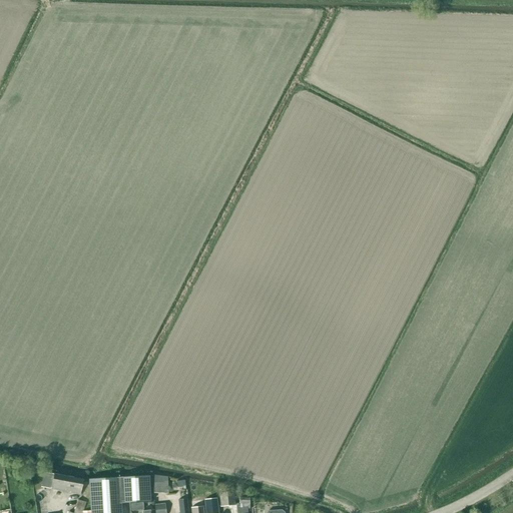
[(50,489),(80,495),(83,480),(53,474),(43,472),(40,487),(50,489)]
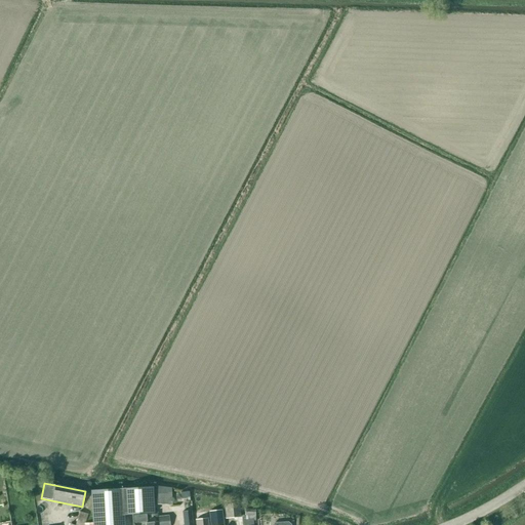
[(157,505),(171,505),(171,488),(156,486),(157,505)]
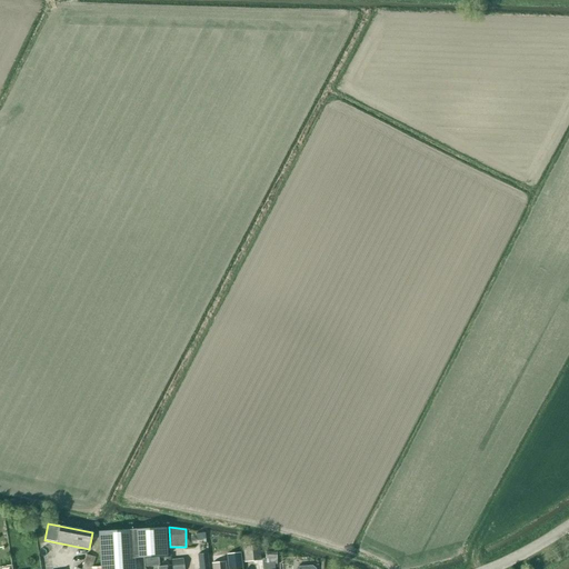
[(133,568),(133,559),(167,557),(165,528),(98,531),(100,567),(100,568),(133,568)]
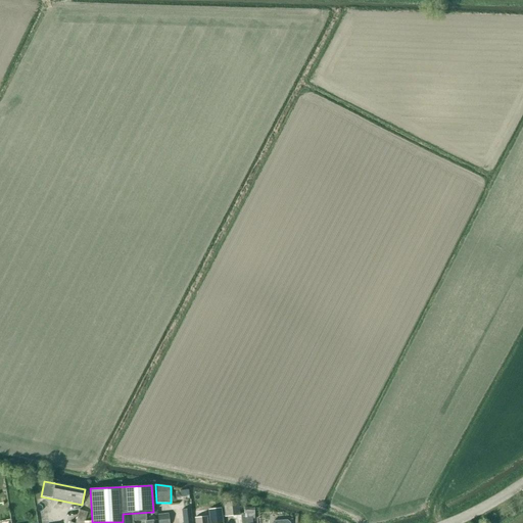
[(223,503),(225,517),(239,515),(238,502),(223,503)]
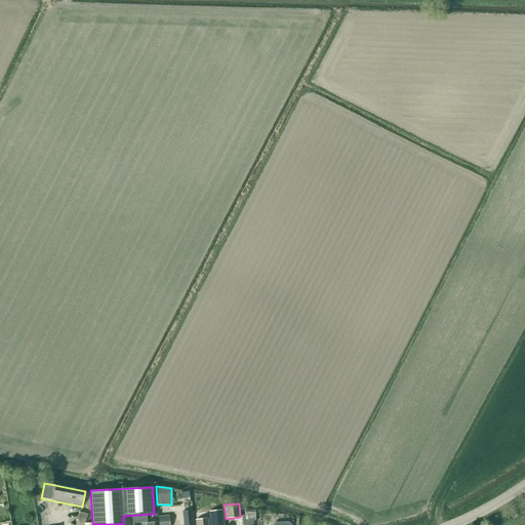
[(221,510),(209,512),(210,518),(210,524),(223,524),(221,516),(221,510)]
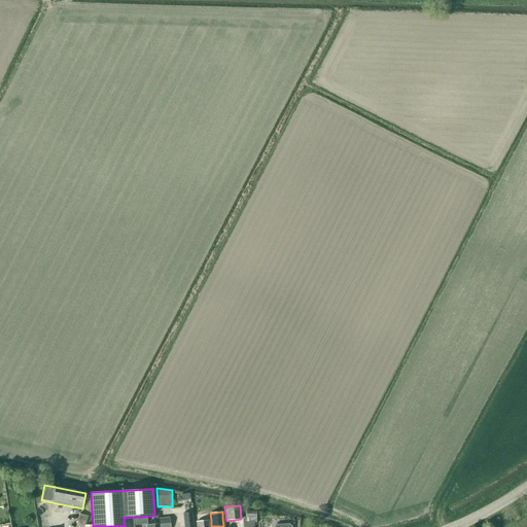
[(192,526),(191,513),(183,514),(183,526),(192,526)]
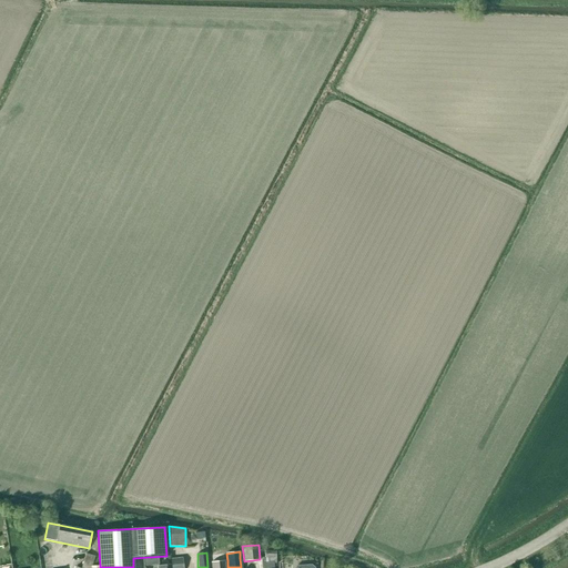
[(90,567),(94,557),(87,554),(82,567),(79,567),(75,567),(74,567),(90,567)]
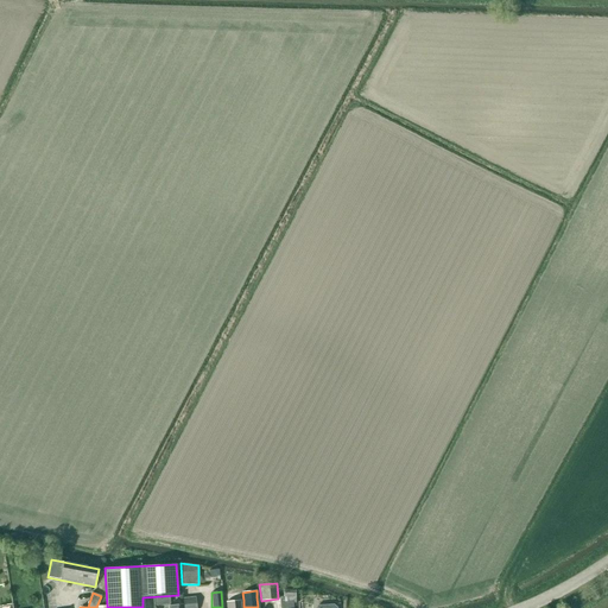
[(226,601),(226,602),(226,607),(240,607),(240,594),(226,595),(226,596),(223,596),(223,601),(226,601)]
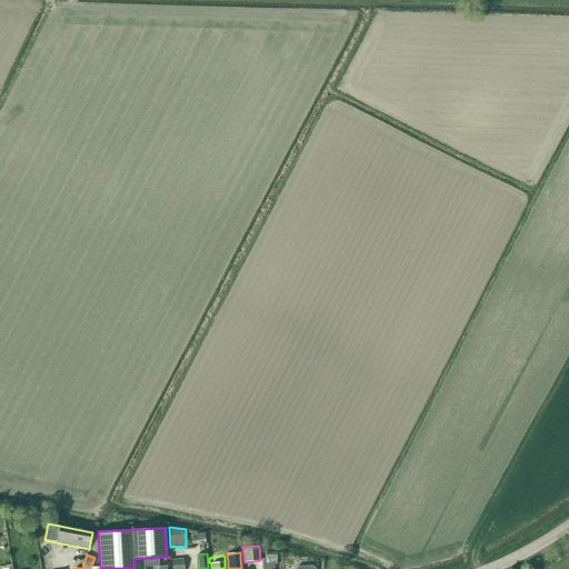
[(171,559),(171,568),(183,568),(183,558),(171,559)]
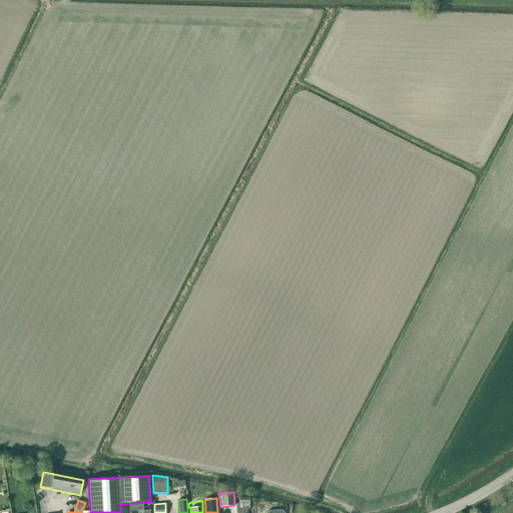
All buildings are outlined.
